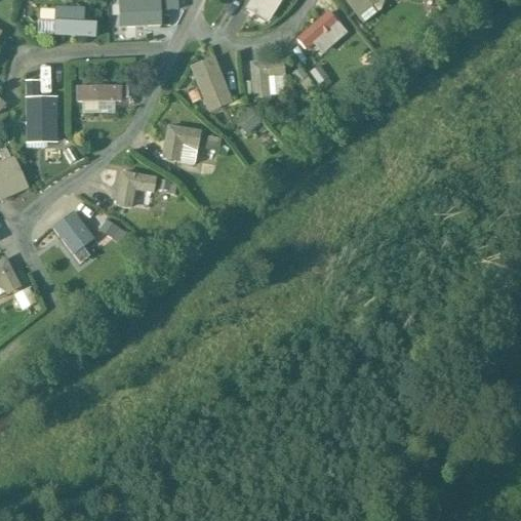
[(161,22),(161,0),(119,0),(119,21),(161,22)]
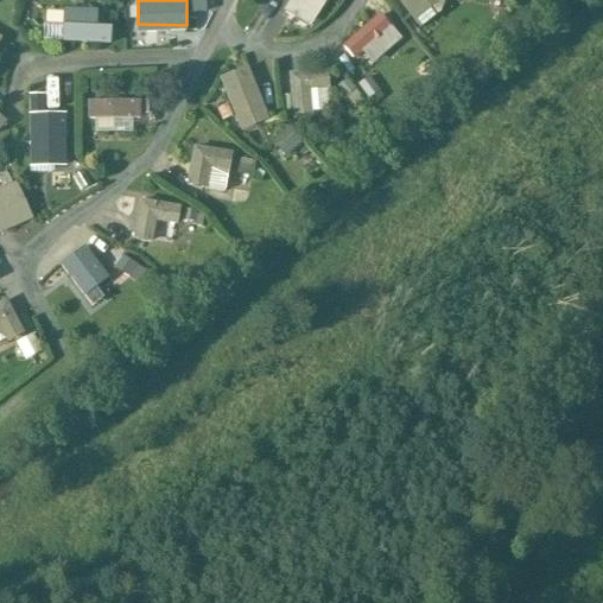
[(291,0),(286,8),(299,18),(310,0),(291,0)]
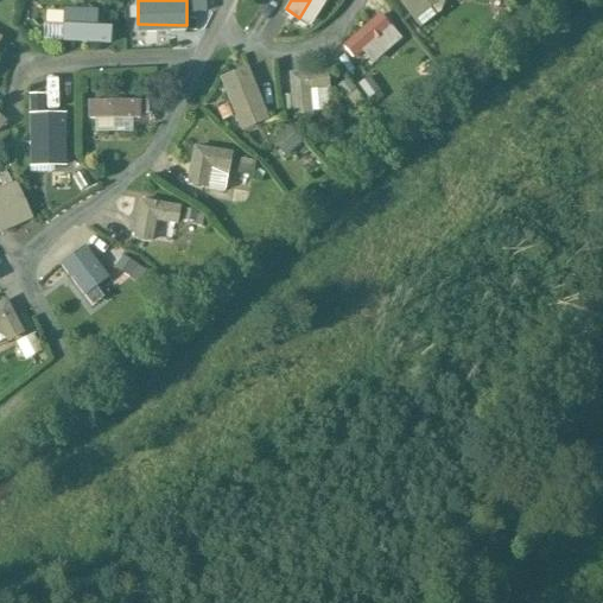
[(404,0),(416,18),(438,0),(404,0)]
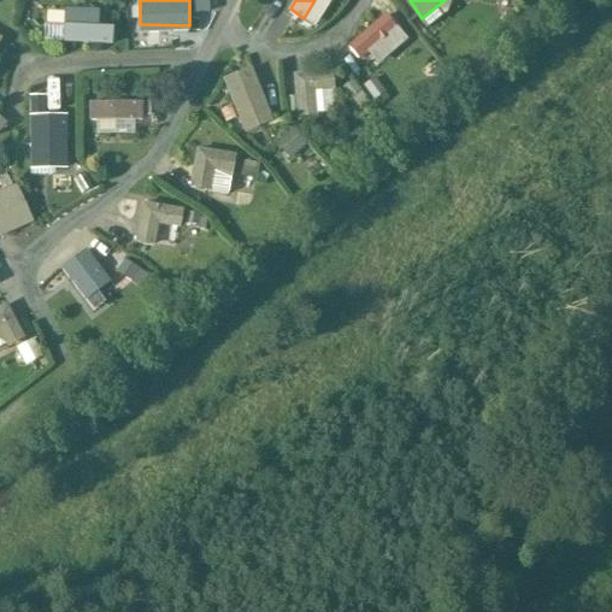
[(118,18),(101,18),(101,1),(64,1),(63,36),(117,37),(118,18)]
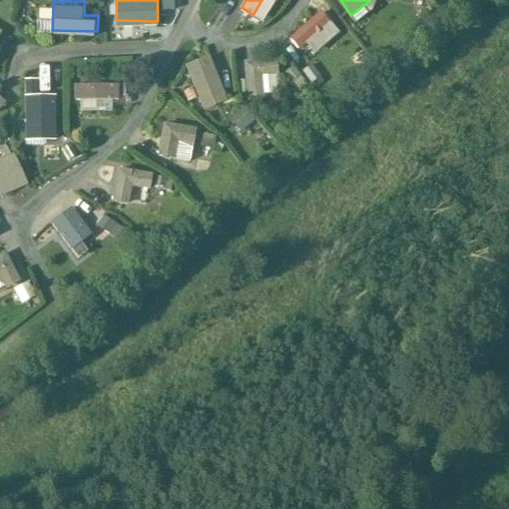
[(291,36),(301,47),(332,21),(321,10),(291,36)]
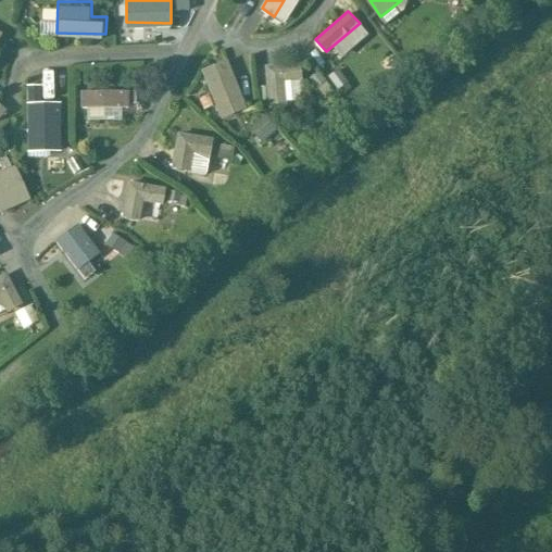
[(227,60),(202,70),(221,114),(243,103),(227,60)]
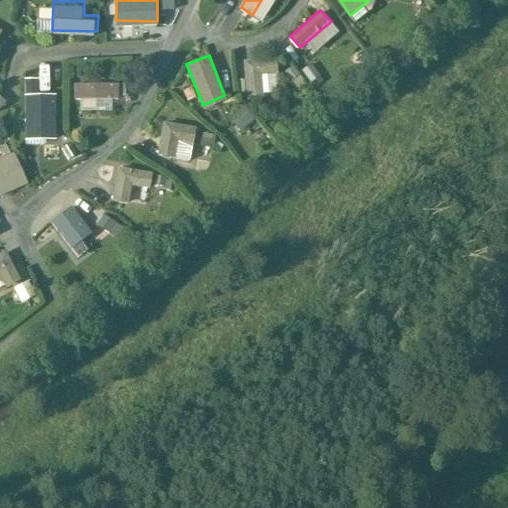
[(279,71),(276,57),(245,59),(248,95),(264,92),(262,72),(279,71)]
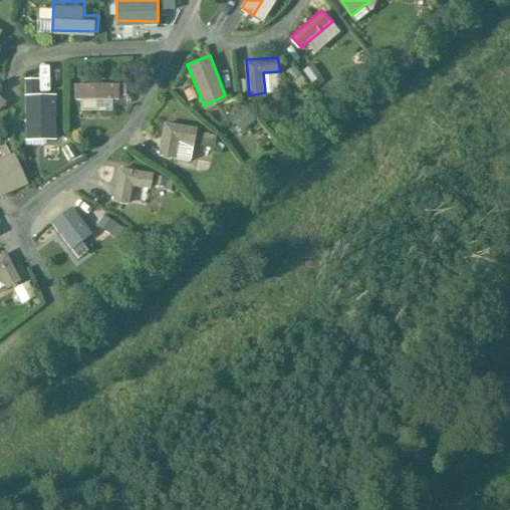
[(119,83),(75,82),(75,98),(119,99),(119,83)]
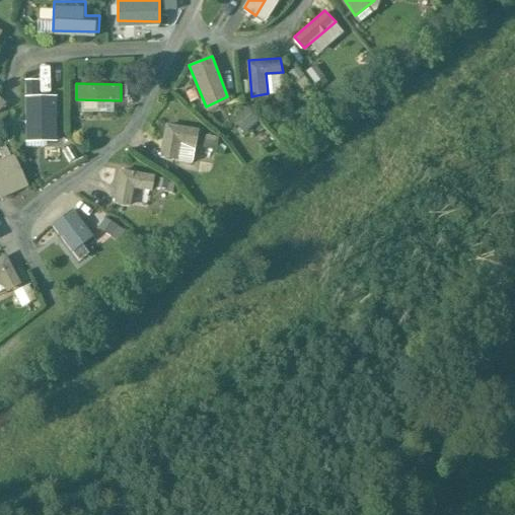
[(58,95),(25,95),(26,140),(57,141),(58,95)]
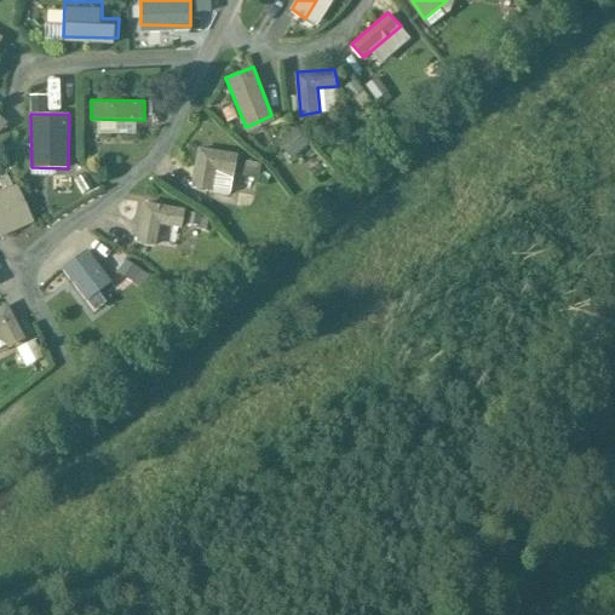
[(236,174),(239,154),(197,147),(193,188),(212,189),(213,170),(236,174)]
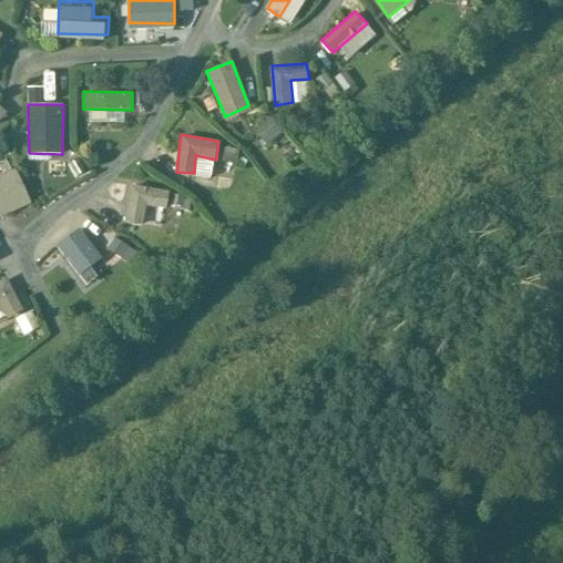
[(13,170),(0,175),(0,212),(1,216),(30,202),(13,170)]
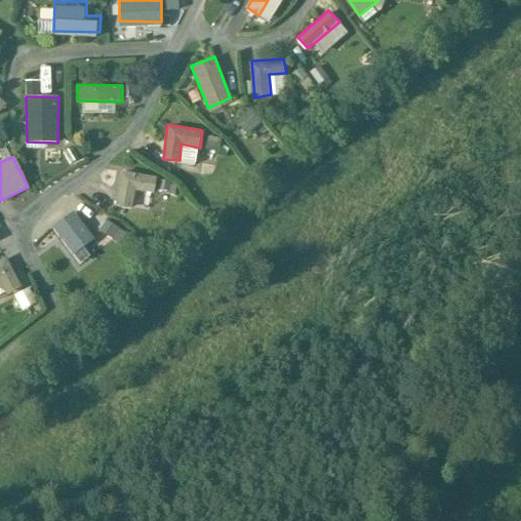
[(154,192),(156,176),(122,169),(116,205),(130,207),(133,188),(154,192)]
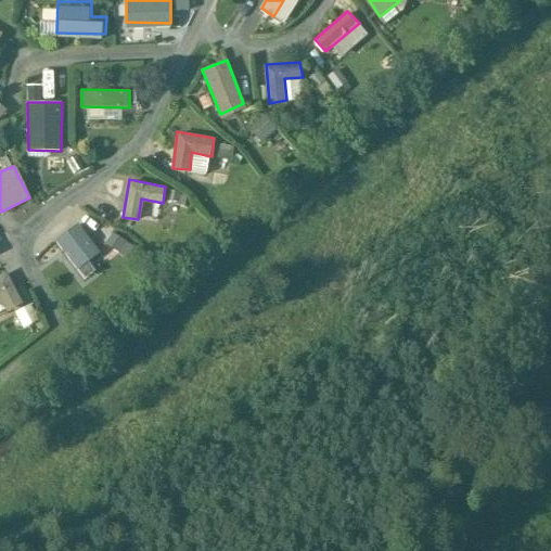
[(104,245),(111,231),(77,217),(62,252),(80,260),(90,239),(104,245)]
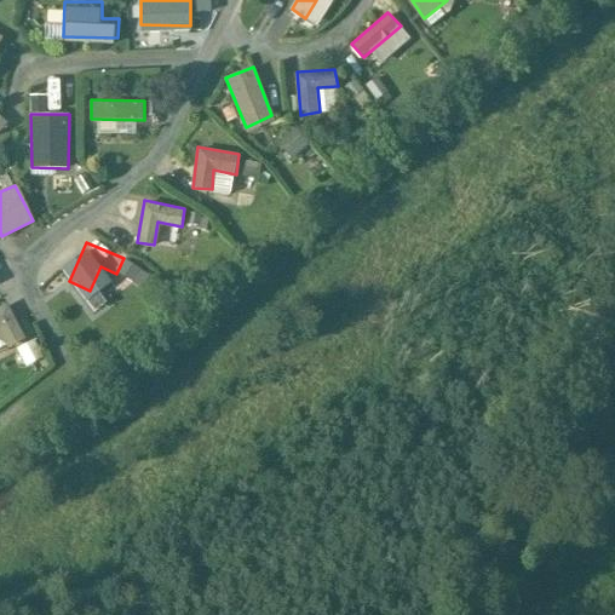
[(6,304),(0,306),(0,329),(7,345),(24,339),(6,304)]
